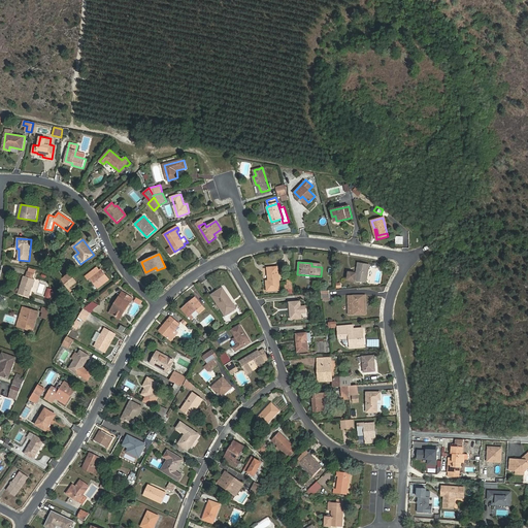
[(367,283),(370,264),(358,263),(357,273),(348,272),(347,281),(367,283)]
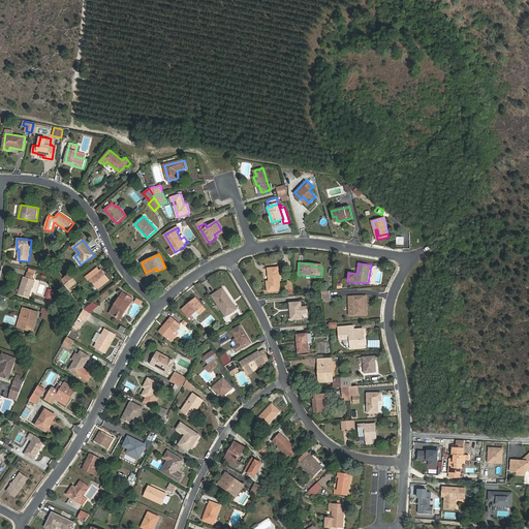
[(281,289),(279,267),(269,267),(270,280),(268,280),(268,290),(281,289)]
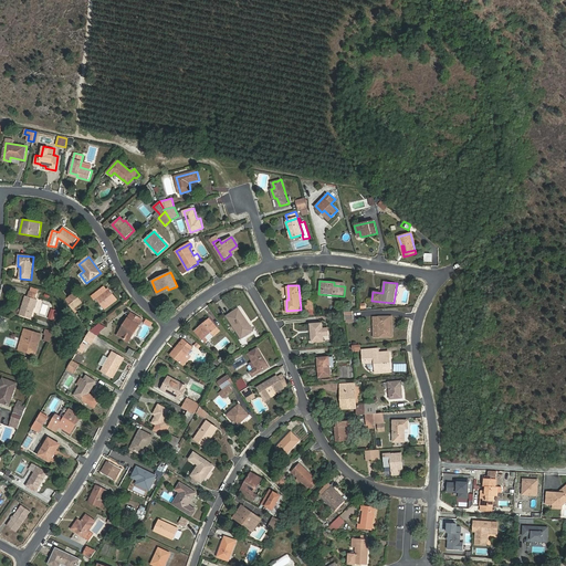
[(103,286),(97,292),(100,295),(106,291),(103,286)]
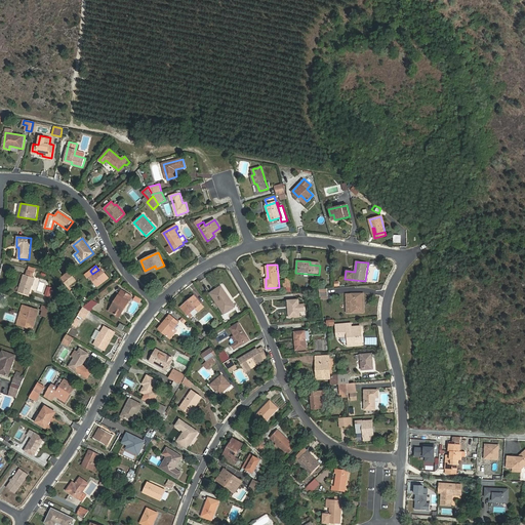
[(99,269),(98,270),(92,274),(90,271),(87,273),(97,286),(110,277),(106,272),(104,274),(99,269)]
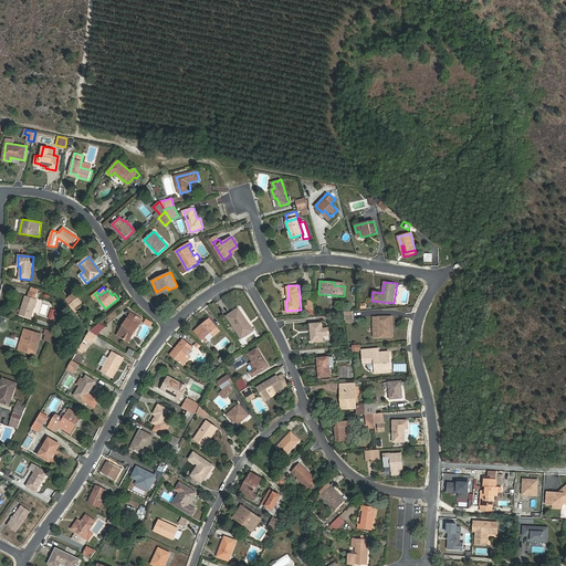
[(69,304),(76,299),(73,294),(67,300),(69,304)]
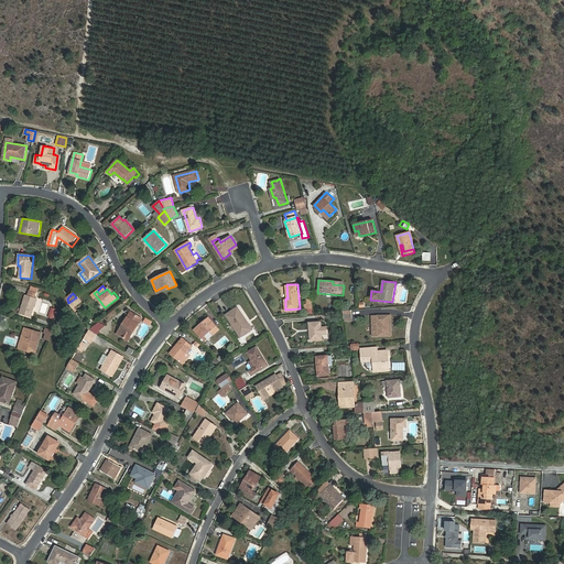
[(32,317),(38,299),(25,294),(20,314),(32,317)]
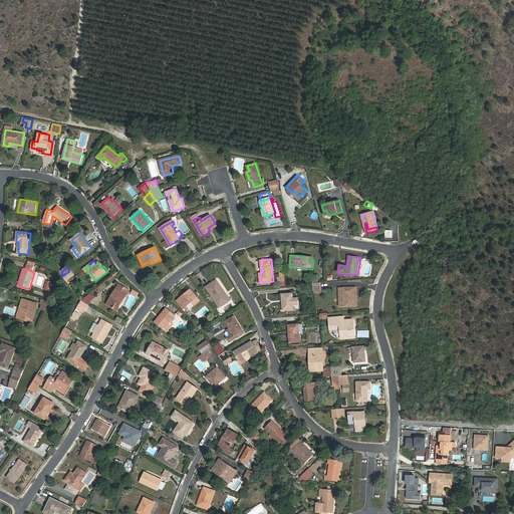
[(75,275),(71,270),(69,271),(62,276),(66,281),(75,275)]
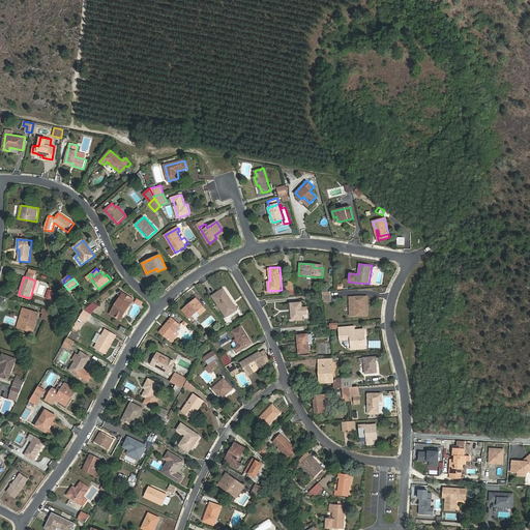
[(45,298),(51,300),(54,291),(48,289),(45,298)]
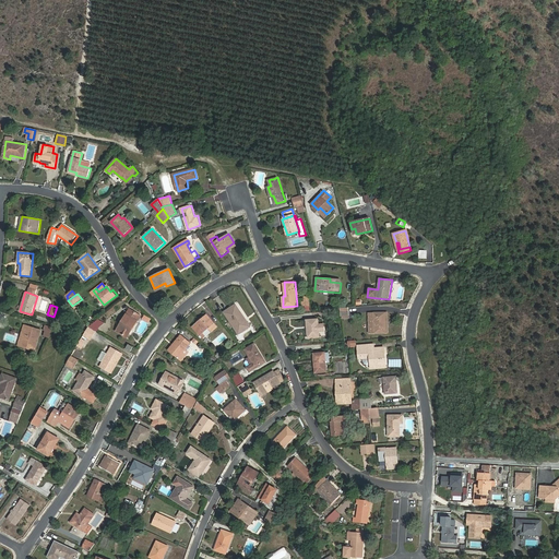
[(250,328),(236,305),(224,312),(238,334),(250,328)]
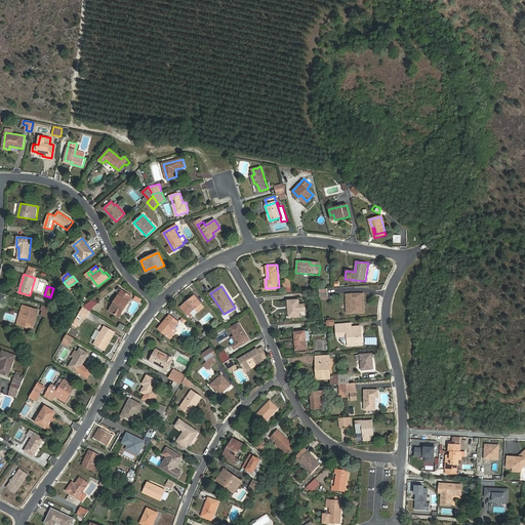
[(319,290),(320,297),(328,297),(328,289),(319,290)]
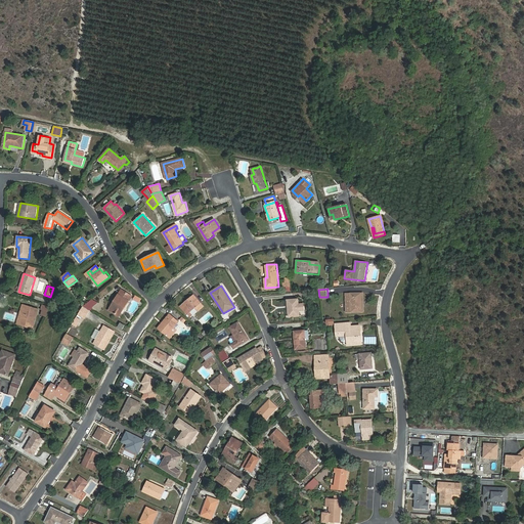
[(120,317),(133,296),(122,290),(112,306),(117,308),(114,313),(120,317)]
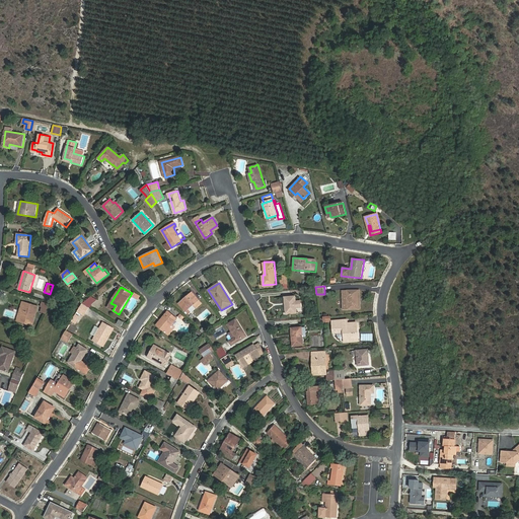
[(358,290),(347,290),(348,309),(358,309),(358,290)]
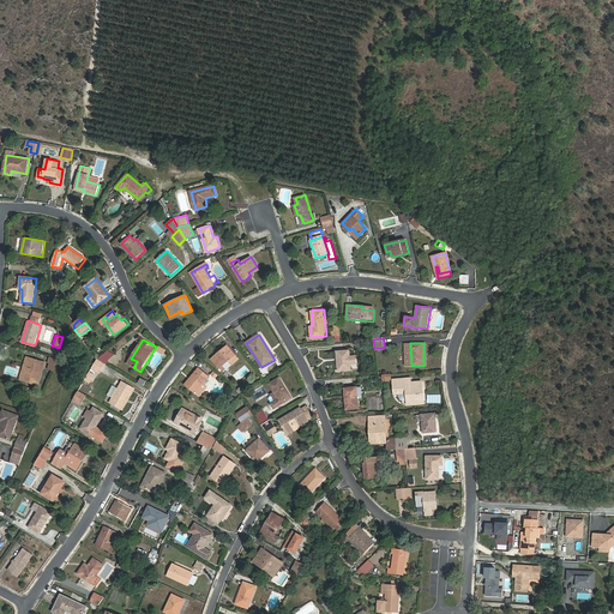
[(233,366),(240,360),(228,345),(211,359),(220,369),(229,362),(233,366)]
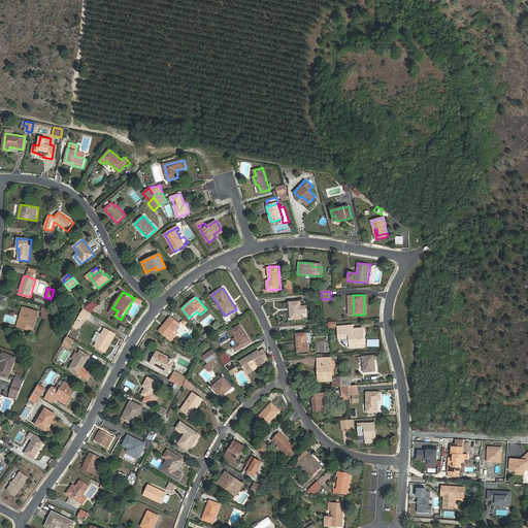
[(302,318),(301,301),(290,302),(291,305),(291,316),(292,319),(302,318)]
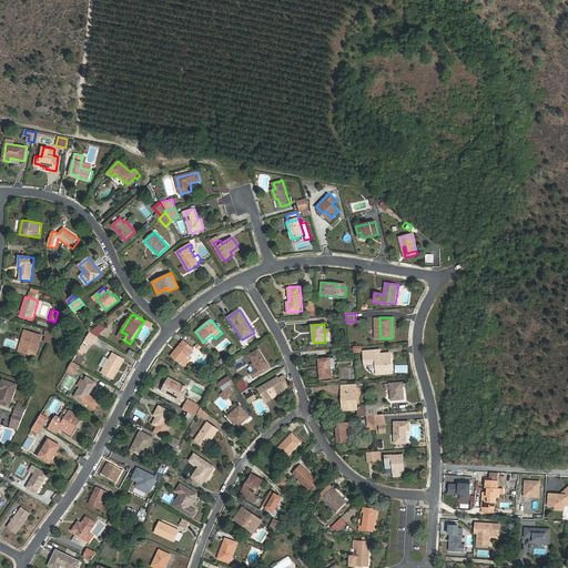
[(19,351),(23,352),(29,331),(24,330),(19,351)]
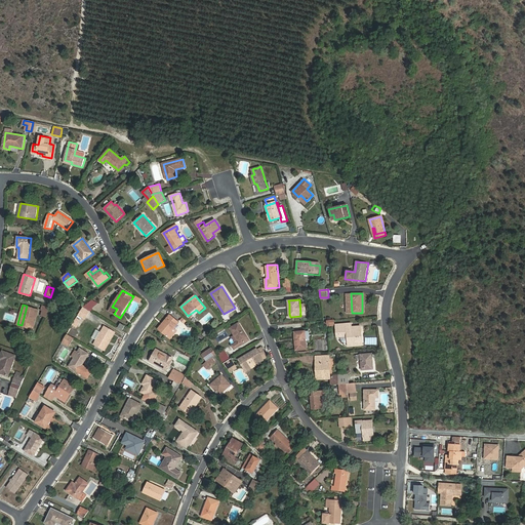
[(27,306),(22,325),(33,329),(39,310),(27,306)]
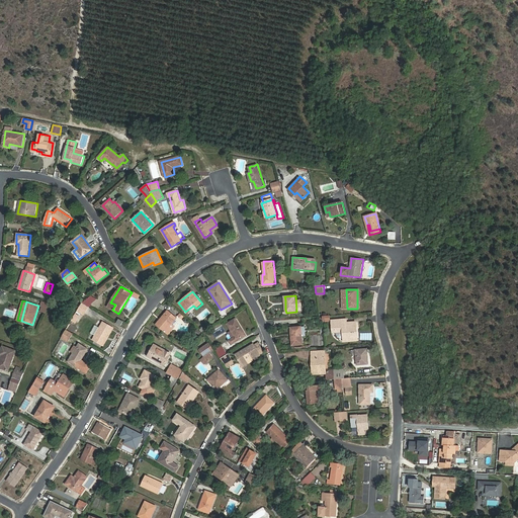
[(46,313),(49,304),(42,301),(39,312),(46,313)]
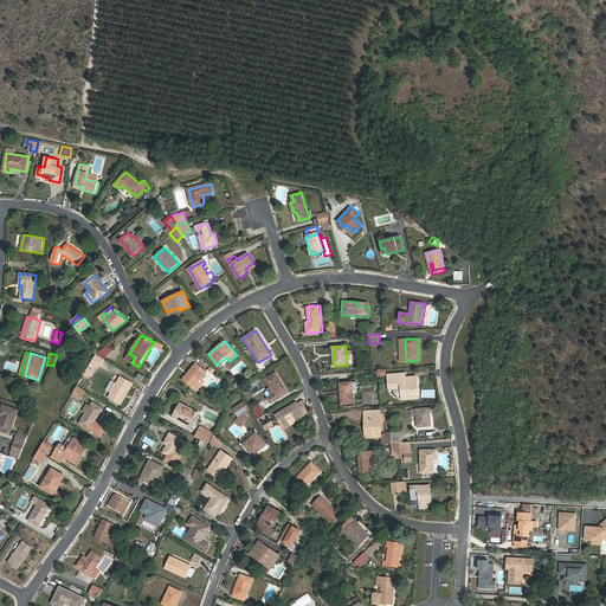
[(97,354),(91,363),(100,368),(104,359),(97,354)]
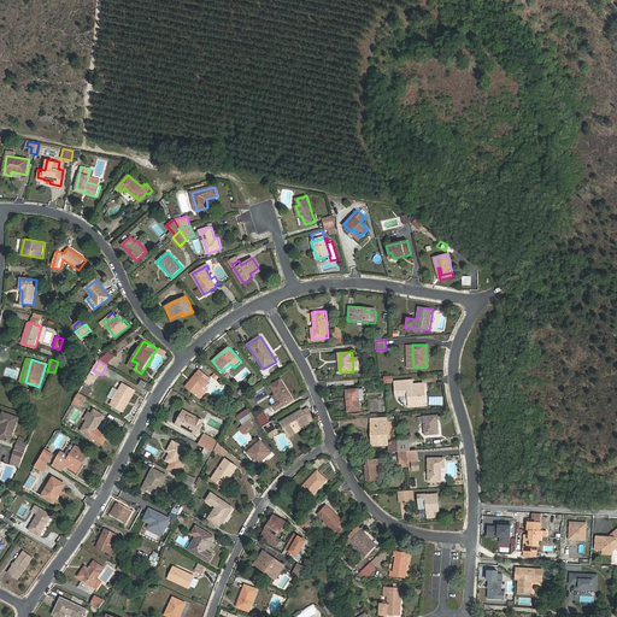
[(198,397),(212,378),(200,369),(186,387),(198,397)]
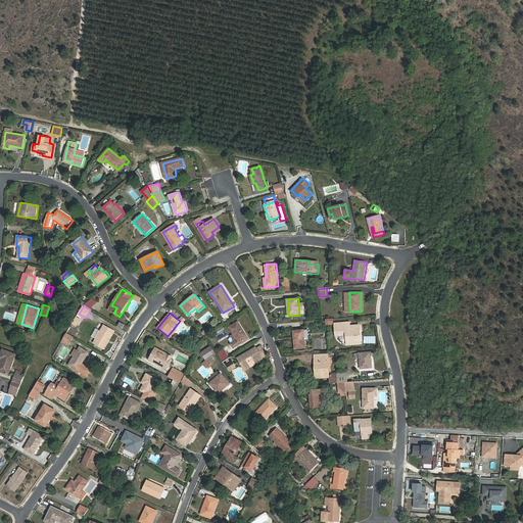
[(72,324),(77,327),(81,320),(77,317),(72,324)]
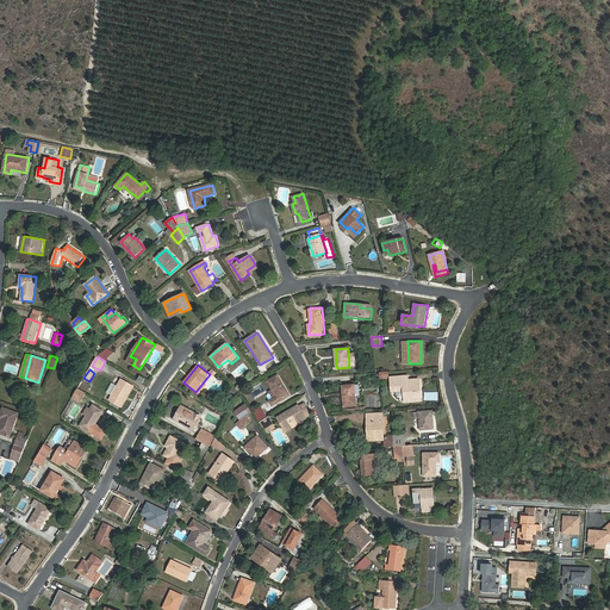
[(267,381),(278,397),(271,402),(273,406),(291,396),(278,374),(267,381)]
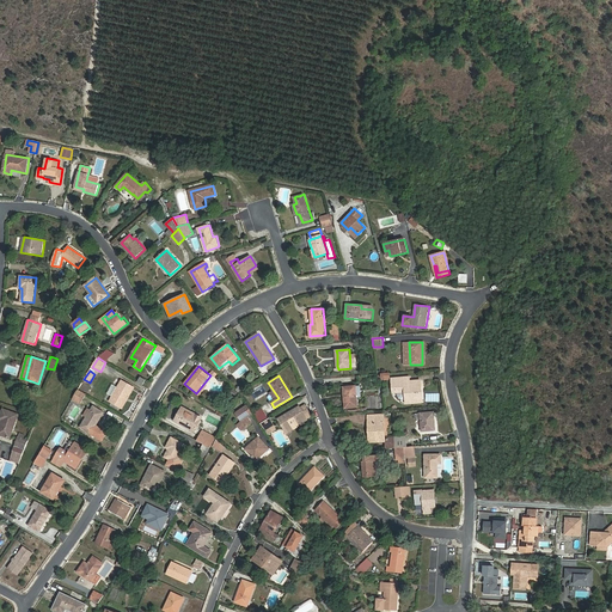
[(407,403),(420,403),(418,390),(422,389),(422,380),(411,381),(411,378),(392,379),(393,393),(397,393),(399,398),(402,399),(405,399),(407,403)]
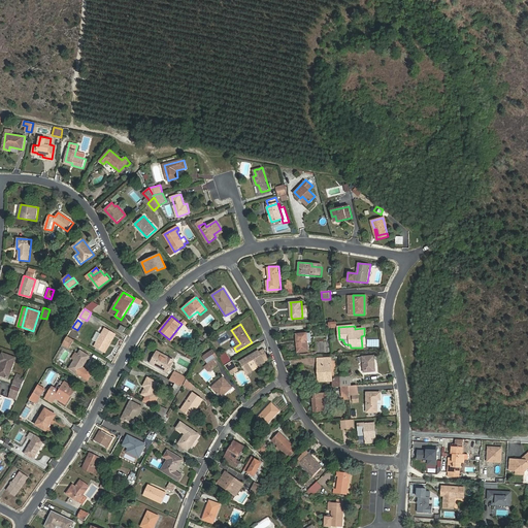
[(113,332),(105,327),(95,345),(105,351),(109,344),(108,343),(113,332)]
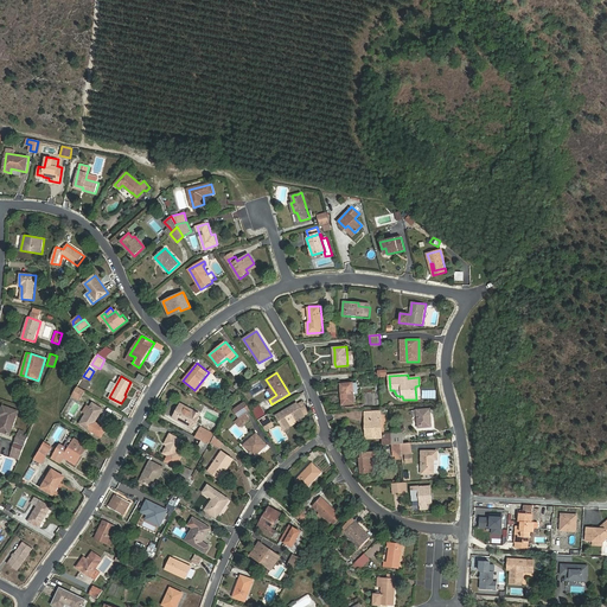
[(89,384),(83,381),(80,388),(85,391),(89,384)]
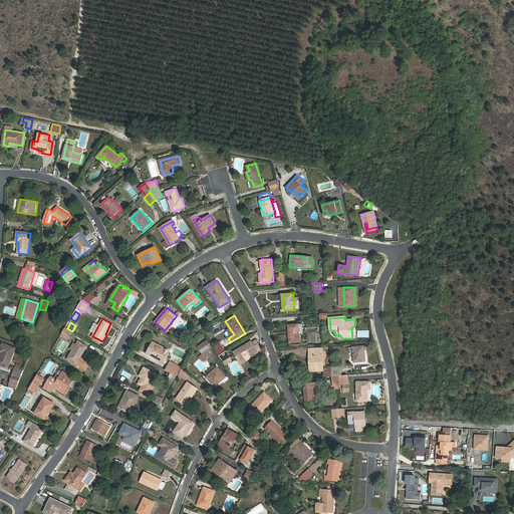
[(301,342),(300,333),(299,324),(289,325),(290,343),(301,342)]
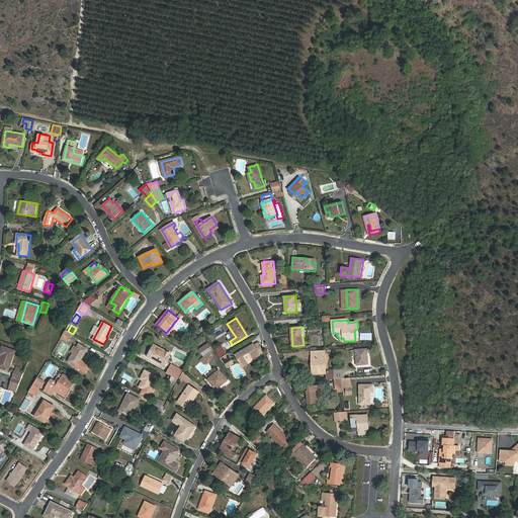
[(68,341),(73,334),(68,331),(67,330),(62,338),(68,341)]
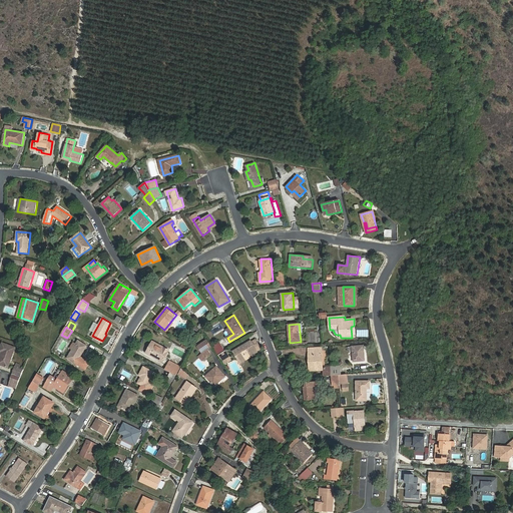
[(87,346),(78,341),(76,344),(72,350),(68,358),(77,363),(87,346)]
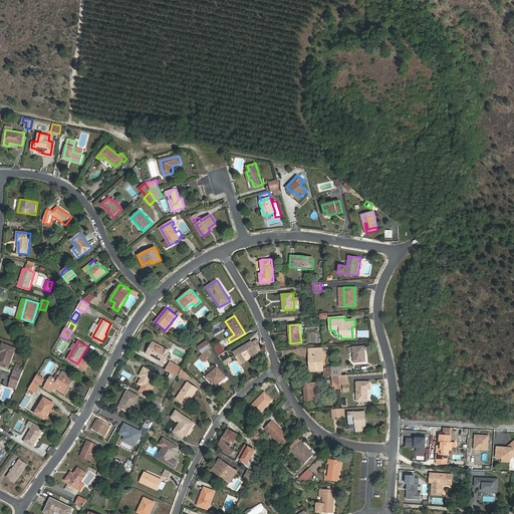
[(212,348),(207,341),(198,347),(205,358),(211,354),(209,350),(212,348)]
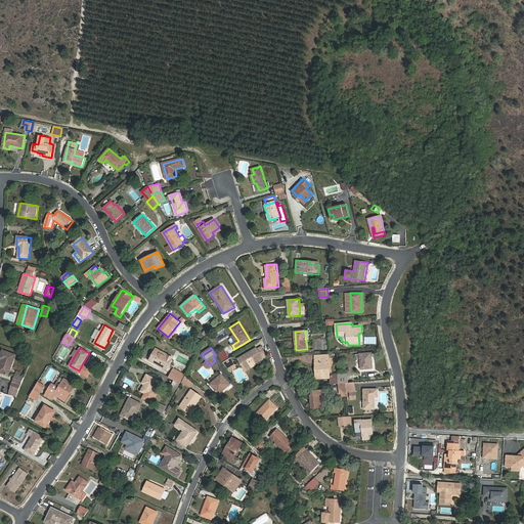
[(257,348),(241,358),(248,368),(264,358),(262,356),(258,349),(257,348)]
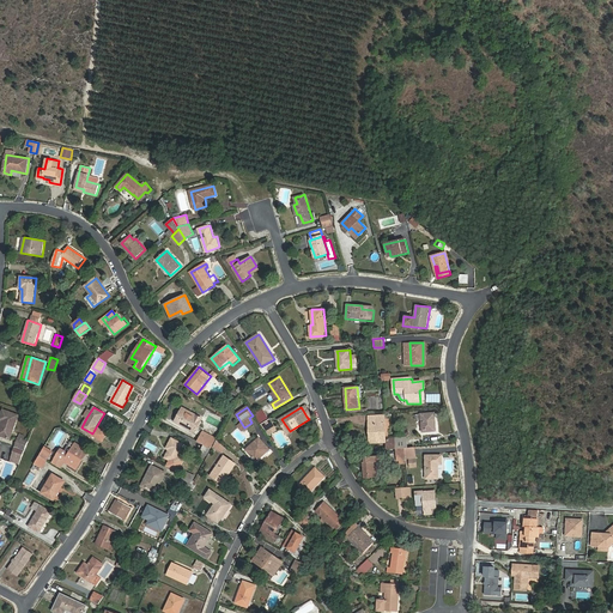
[(0,435),(10,439),(18,416),(4,411),(0,419),(0,420),(2,422),(0,429),(0,435)]
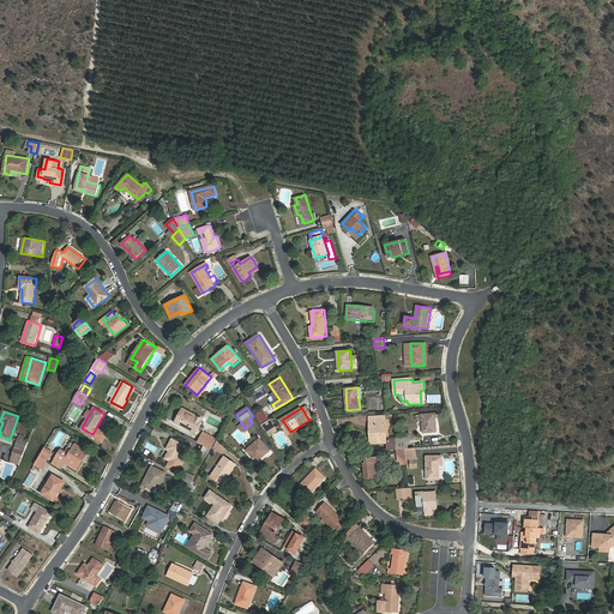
[(182,420),(179,417),(175,423),(196,433),(203,420),(186,411),(182,420)]
